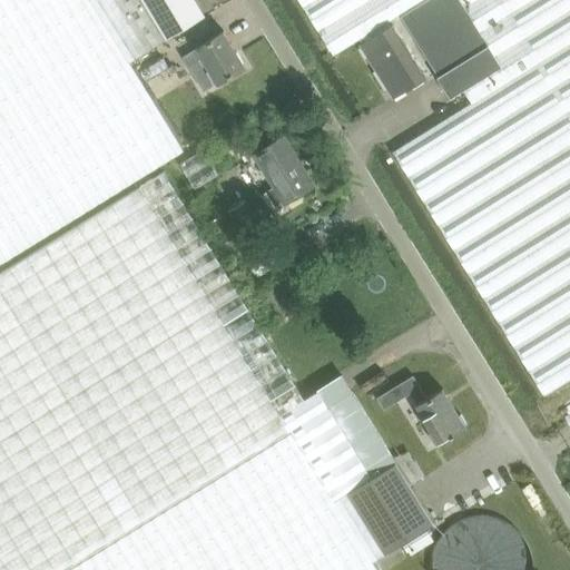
[(0,0),(0,264),(184,151),(129,62),(205,16),(194,0),(0,0)]
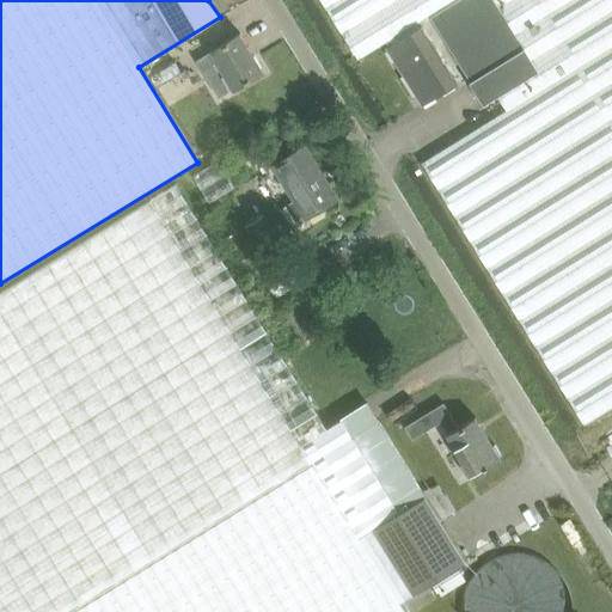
[(583,422),(611,405),(611,0),(322,0),(359,59),(429,14),(472,80),(471,81),(484,103),(499,95),(508,109),(424,163),(583,422)]
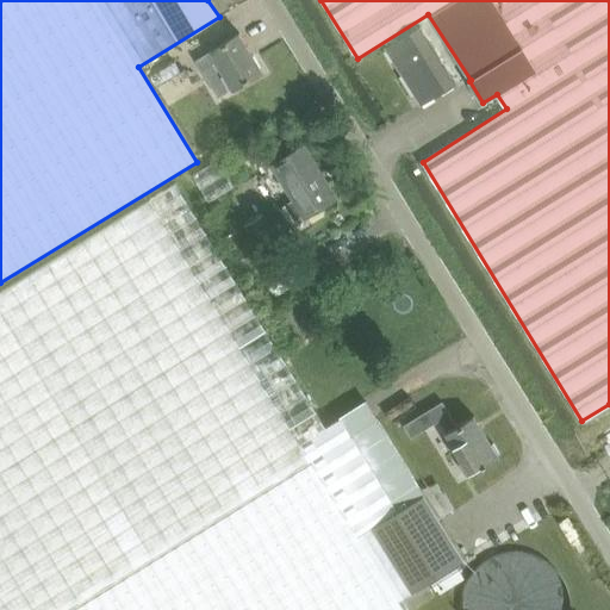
[(422,104),(455,83),(419,26),(386,47),(422,104)]
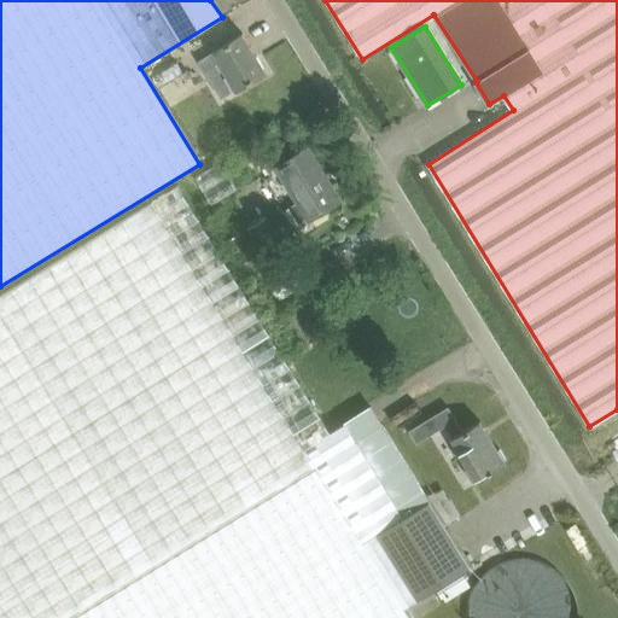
[(235,89),(264,74),(242,34),(196,59),(203,73),(220,62),(235,89)]
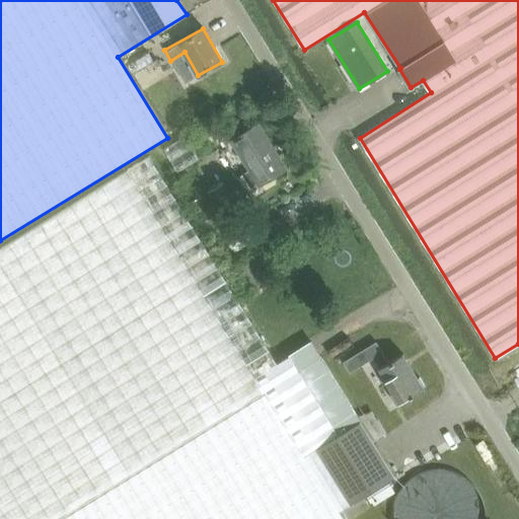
[(249,170),(238,176),(247,191),(257,183),(258,186),(286,168),(258,124),(231,141),(249,170)]
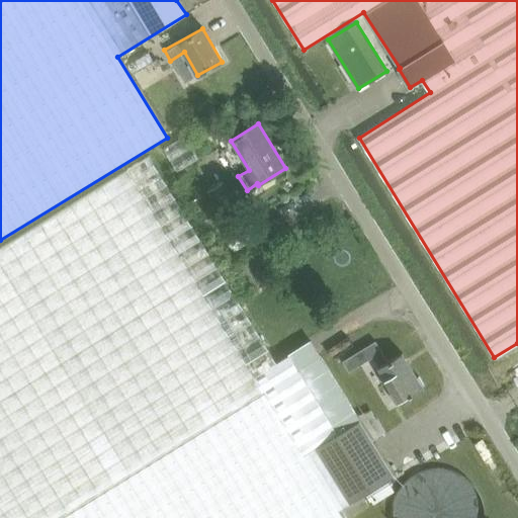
[(151,153),(0,246),(0,517),(343,517),(339,509),(342,507),(349,503),(360,496),(362,500),(365,498),(396,480),(392,472),(374,443),(359,421),(338,434),(289,354),(277,361),(151,153)]
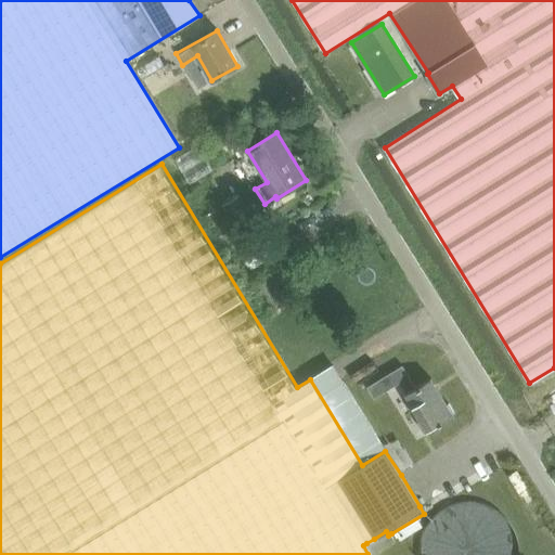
[(240,233),(255,223),(237,195),(222,205),(240,233)]
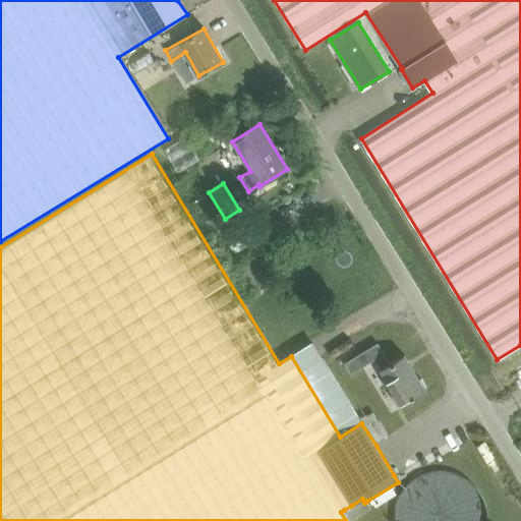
[(254,262),(239,271),(253,293),(268,284),(254,262)]
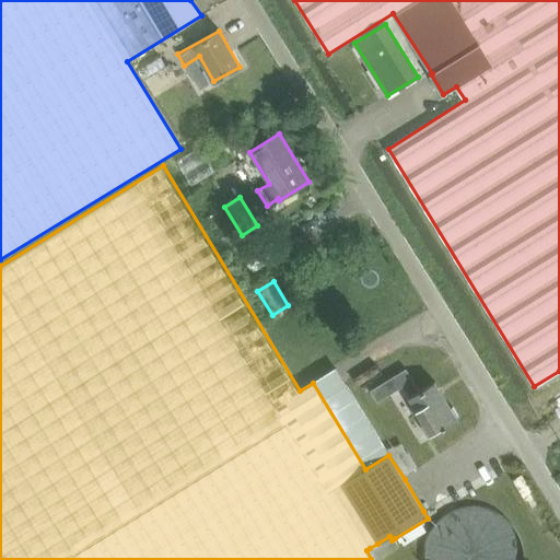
[(337,369),(313,383),(365,469),(388,455),(337,369)]
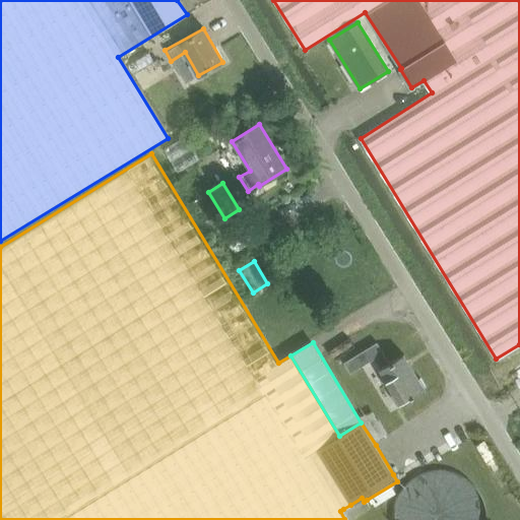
[(401,405),(425,391),(403,354),(389,364),(377,342),(344,363),(350,372),(374,359),(401,405)]
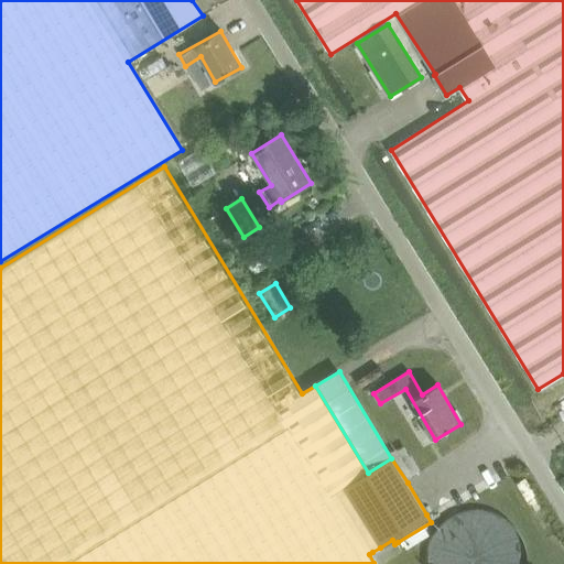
[(525,563),(527,555),(520,535),(506,520),(490,512),(470,510),(455,514),(438,527),(430,539),(425,554),(425,563),(525,563)]
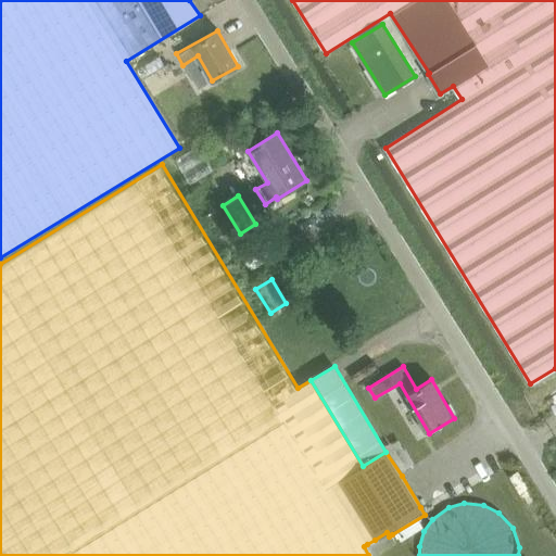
[(418,519),(395,532),(401,541),(422,528),(418,519)]
